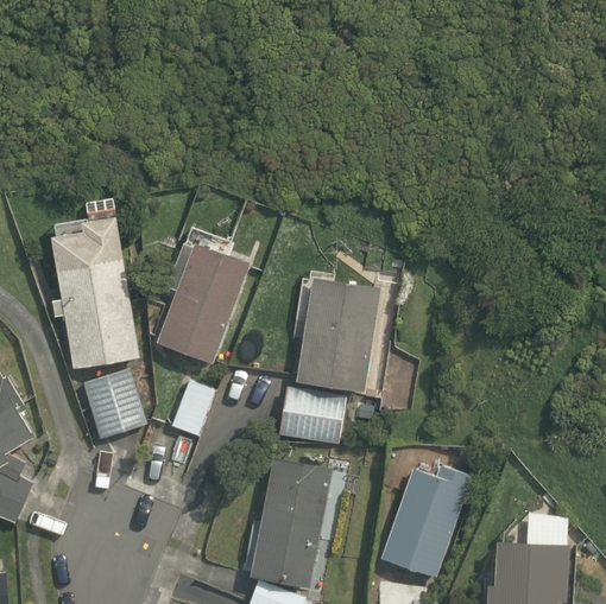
[(140,358),(109,213),(45,227),(77,373),(140,358)]
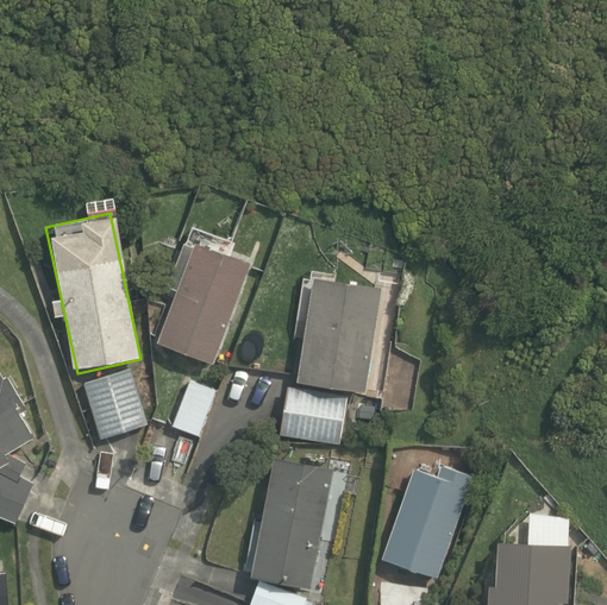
[(214,366),(250,262),(189,241),(154,345),(214,366)]
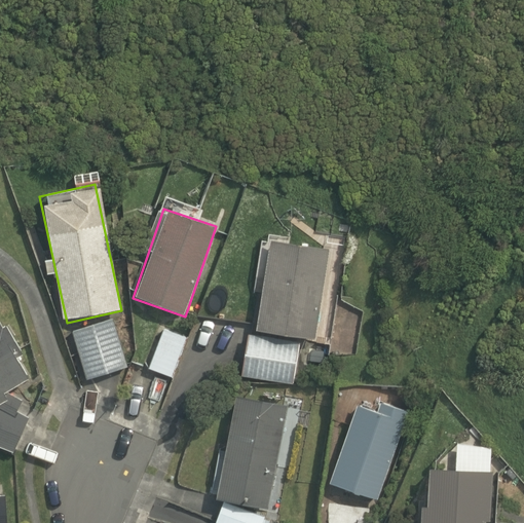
[(328,249),(267,243),(258,331),(319,337),(328,249)]
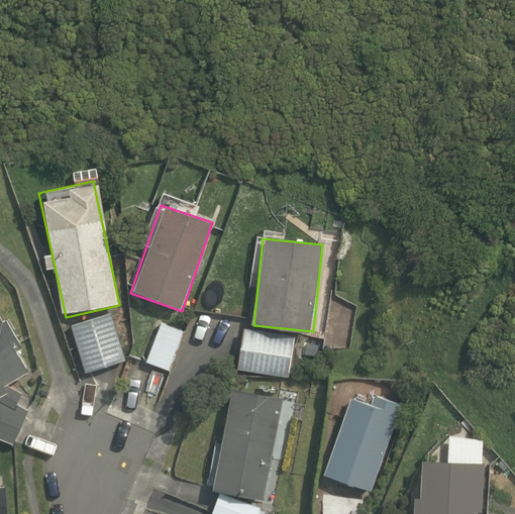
[(115,312),(70,323),(82,374),(127,363),(115,312)]
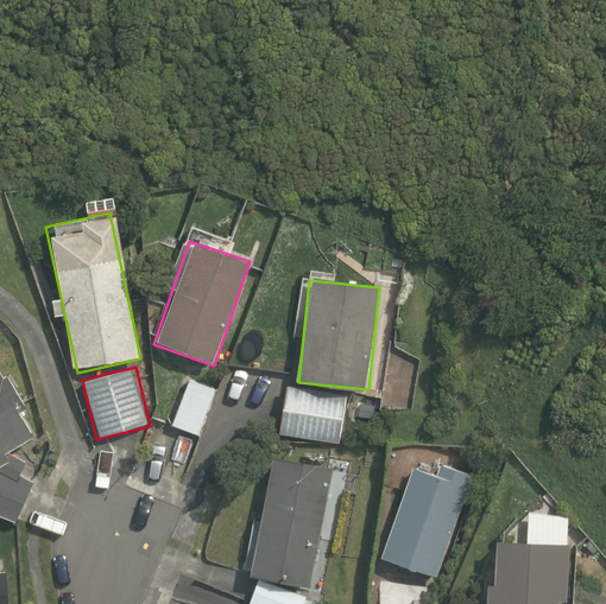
[(219,386),(189,376),(171,425),(201,436),(219,386)]
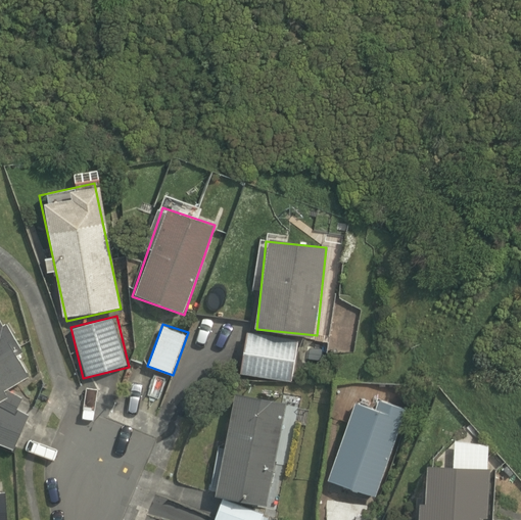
[(0,448),(10,453),(27,423),(8,391),(29,379),(0,330),(0,448)]
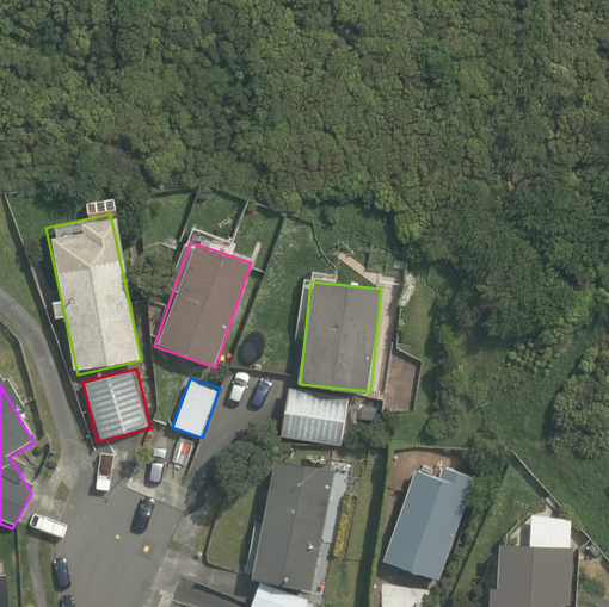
[(344,402),(284,391),(276,437),(336,447),(344,402)]
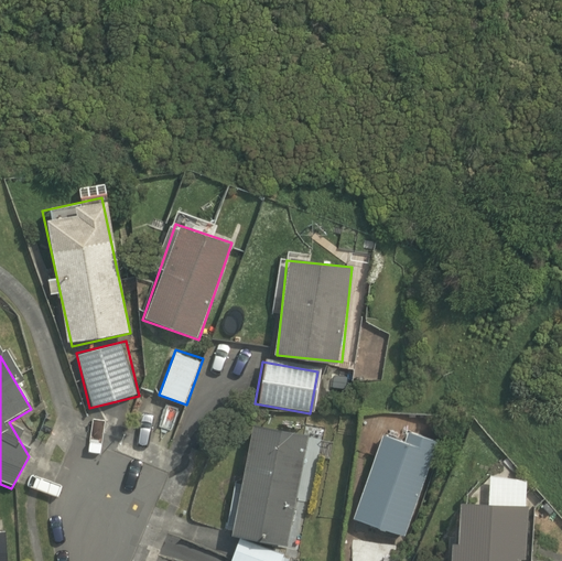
[(327,438),(248,429),(230,560),(287,560),(294,502),(319,504),(327,438)]
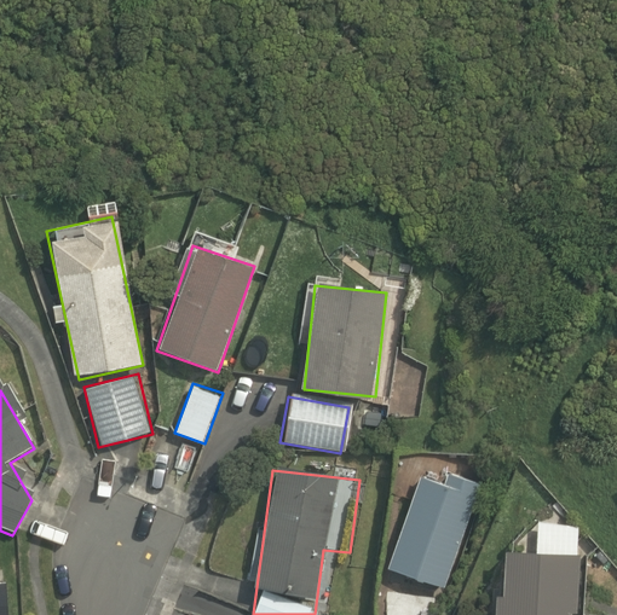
[(482,495),(420,475),(387,568),(449,589),(482,495)]
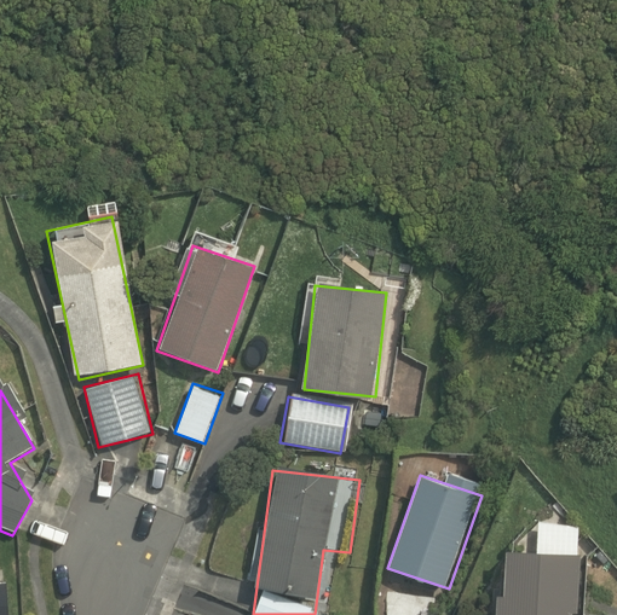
[(580,556),(505,552),(501,614),(576,614),(580,556)]
